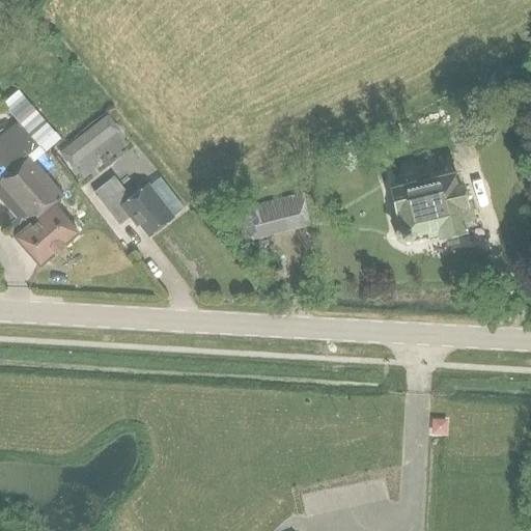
[(19,90),(2,104),(19,123),(39,147),(42,149),(45,154),(60,140),(19,90)]
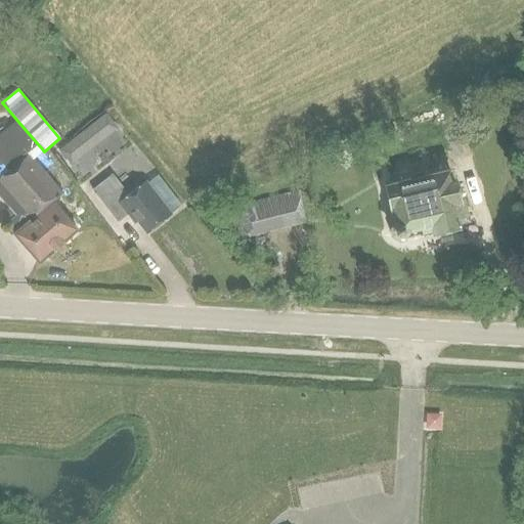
[(85,131),(58,151),(72,167),(97,145),(118,129),(105,114),(85,131)]
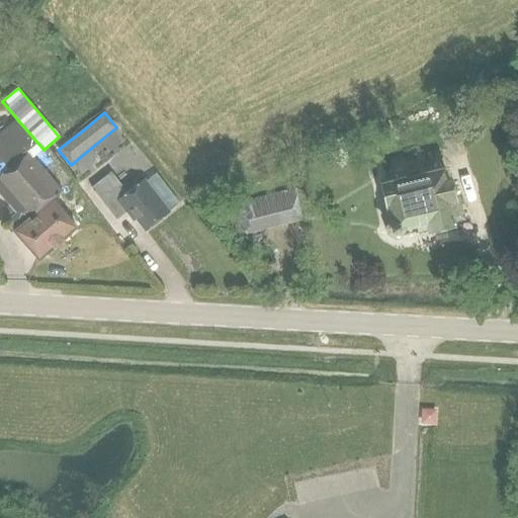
[(9,222),(16,229),(11,234),(35,262),(76,228),(52,198),(58,193),(27,157),(40,146),(38,144),(18,120),(0,135),(0,196),(16,216),(9,222)]
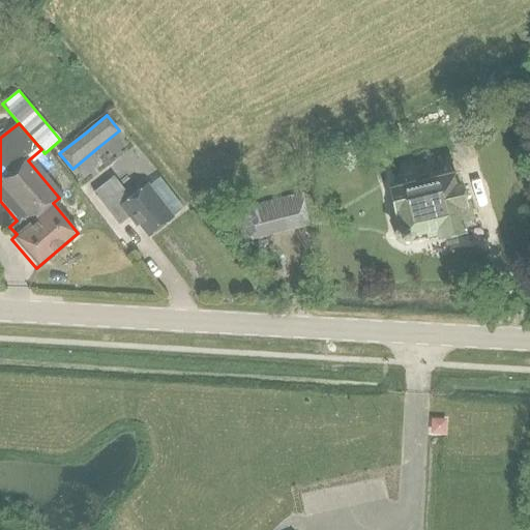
[(454,183),(452,174),(447,152),(398,165),(403,185),(389,188),(400,230),(394,234),(404,242),(411,236),(437,230),(439,237),(463,232),(462,228),(472,225),(467,204),(463,205),(458,182),(454,183)]
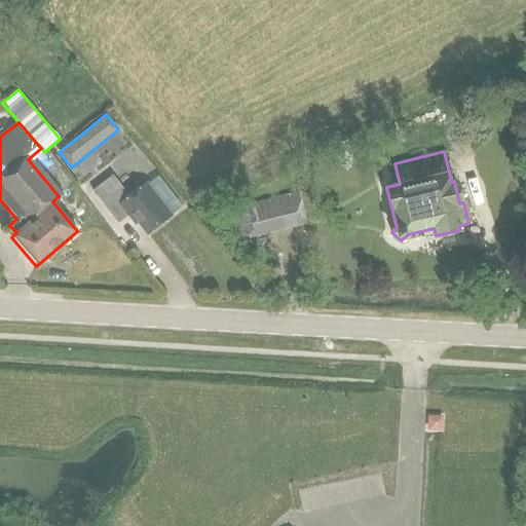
[(118,225),(130,215),(147,236),(173,217),(147,184),(129,197),(113,177),(92,192),(118,225)]
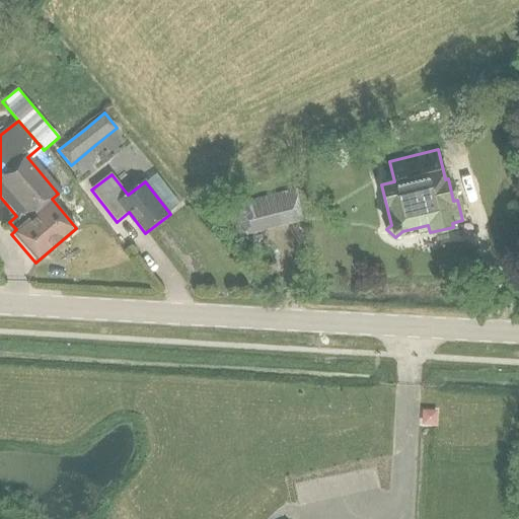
[(424,406),(422,424),(438,425),(440,409),(424,406)]
